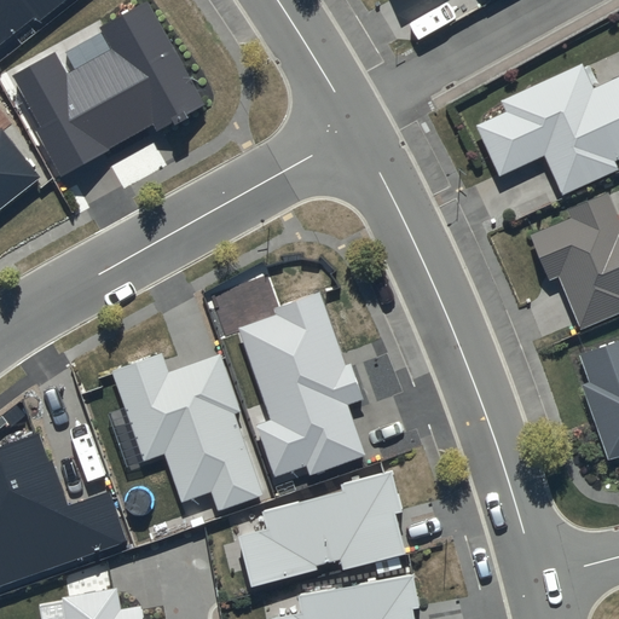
[(0,0),(0,45),(33,19),(36,24),(67,0),(0,0)]
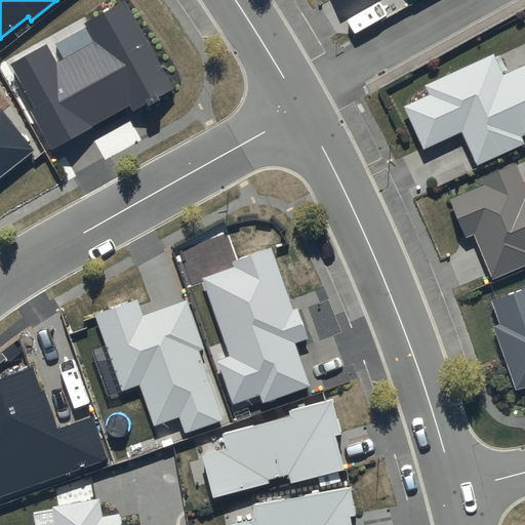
[(46,45),(10,65),(35,109),(31,111),(52,149),(129,107),(133,113),(175,89),(126,1),(83,25),(94,43),(56,64),(46,45)]
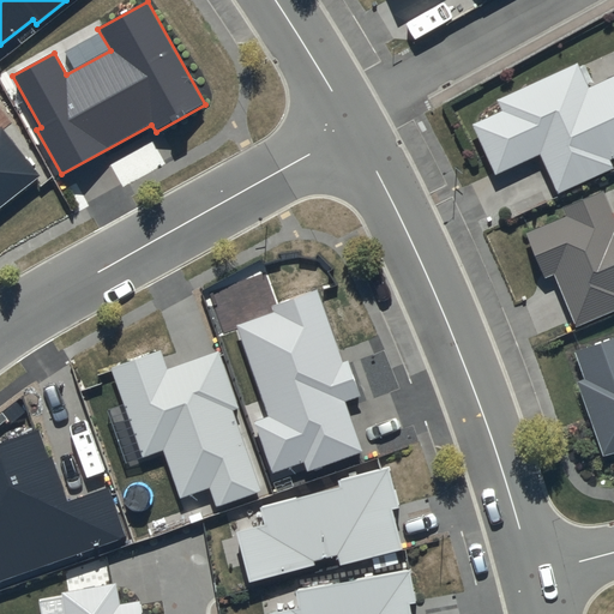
[(577,61),(497,98),(503,110),(471,125),(494,173),(539,152),(558,194),(613,167),(611,160),(613,157),(613,76),(589,88),(577,61)]
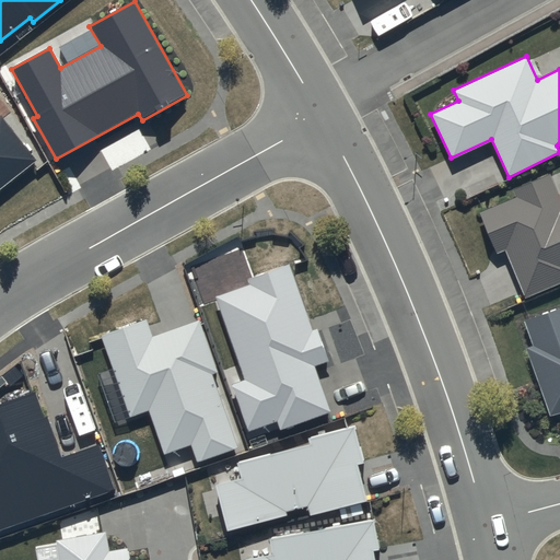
[(0,188),(36,160),(1,116),(0,116),(0,188)]
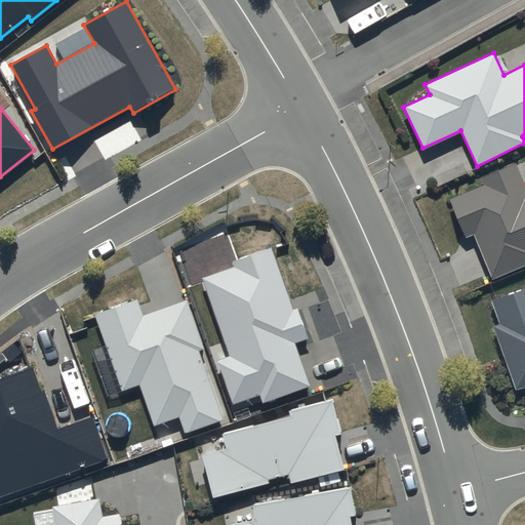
[(524,187),(516,162),(482,175),(483,184),(448,198),(466,238),(473,234),(493,282),(524,268),(524,187)]
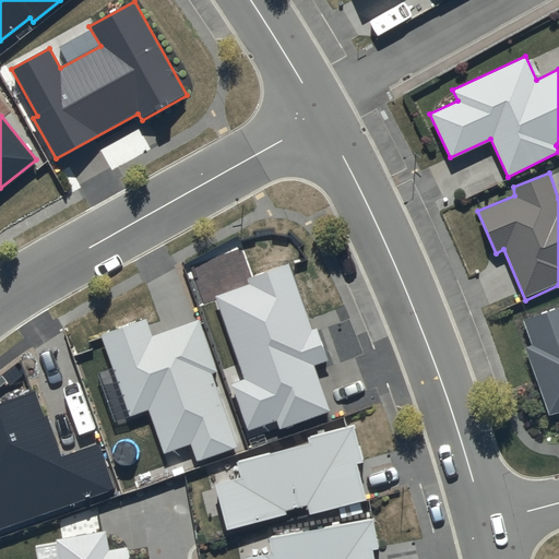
[(312,330),(288,263),(247,278),(249,284),(215,296),(245,379),(233,383),(248,430),(276,420),(278,429),(329,411),(313,365),(328,359),(317,329),(312,330)]
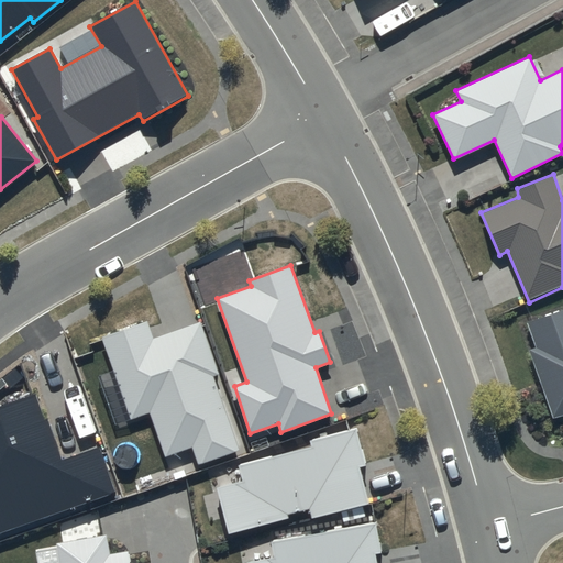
[(562,308),(527,322),(537,348),(528,351),(553,418),(562,415),(562,308)]
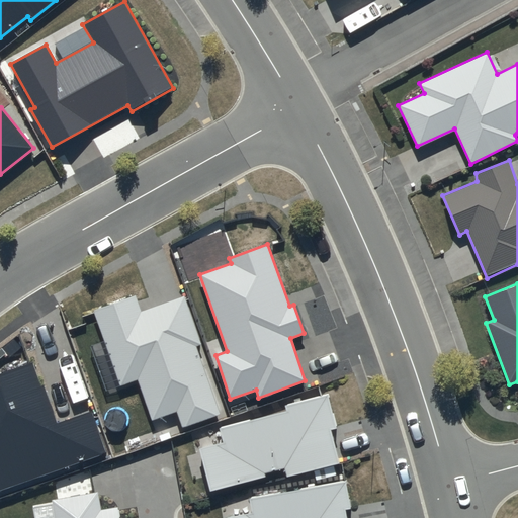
[(200,344),(184,296),(141,311),(135,295),(93,310),(119,386),(138,379),(151,421),(177,411),(181,427),(221,414),(195,346),(200,344)]
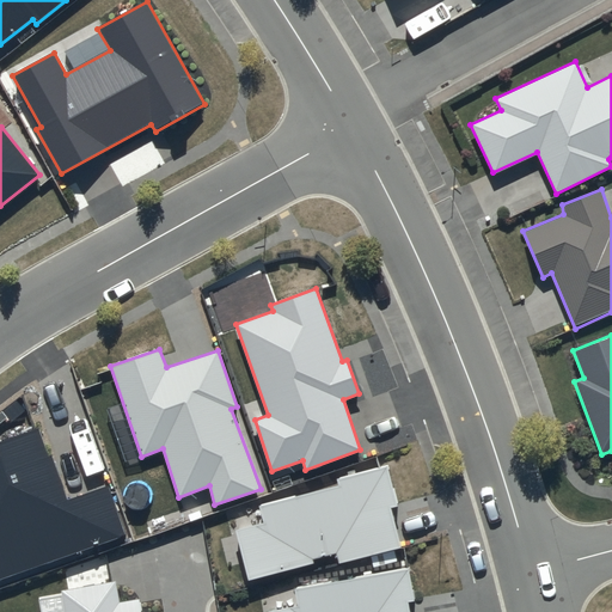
[(48,456),(38,429),(0,441),(0,454),(0,456),(0,454),(0,580),(127,536),(108,487),(68,501),(51,454),(48,456)]
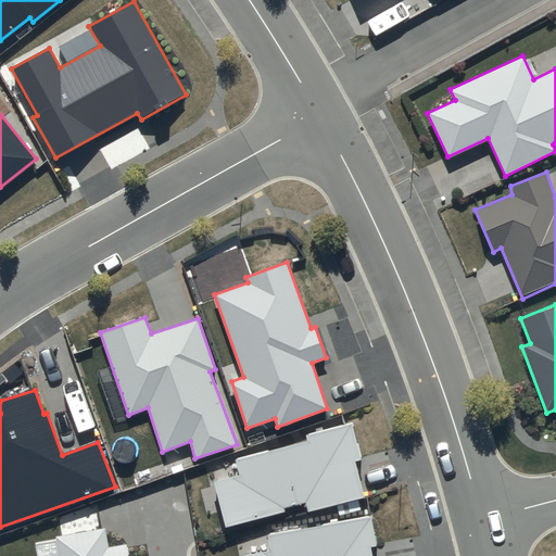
[(362,459),(353,424),(305,436),(307,441),(236,460),(239,475),(213,481),(226,528),(285,512),(283,508),(305,503),(306,514),(364,498),(355,462),(362,459)]
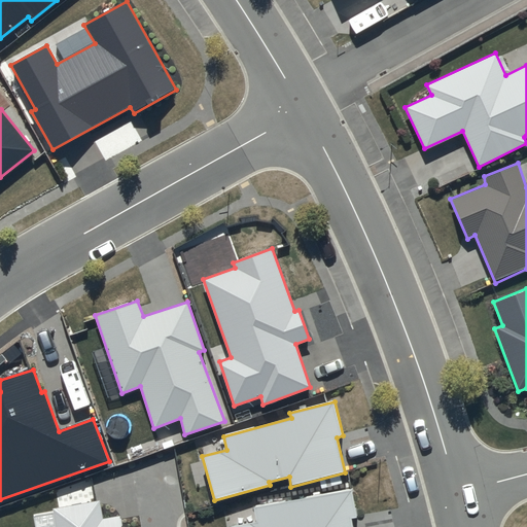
[(357,518),(352,490),(254,507),(255,522),(232,526),(353,526),(352,519),(357,518)]
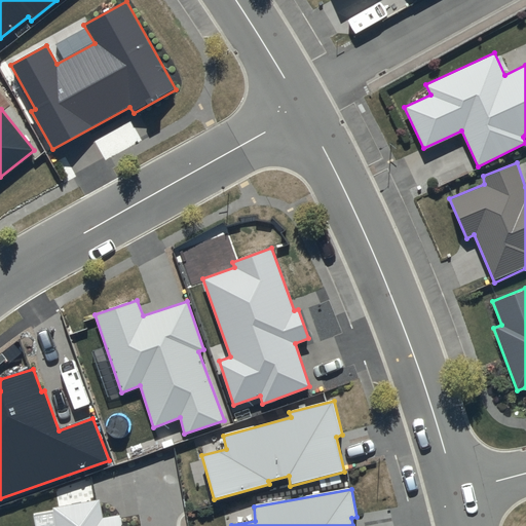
[(102,517),(98,499),(53,508),(55,525),(121,525),(119,514),(102,517)]
